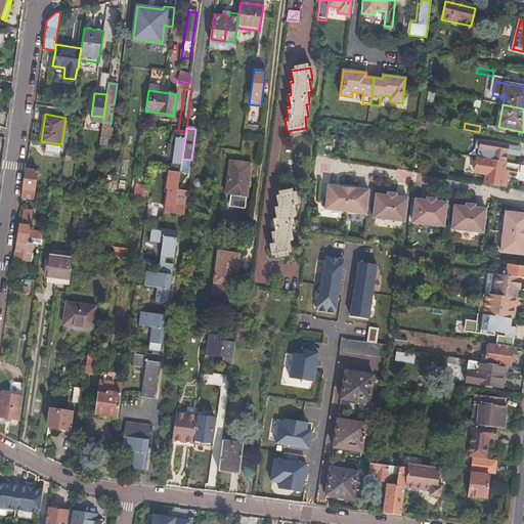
[(171,164),(171,170),(176,171),(180,172),(182,159),(186,131),(178,130),(177,136),(175,137),(173,156),(170,157),(169,163),(171,164)]
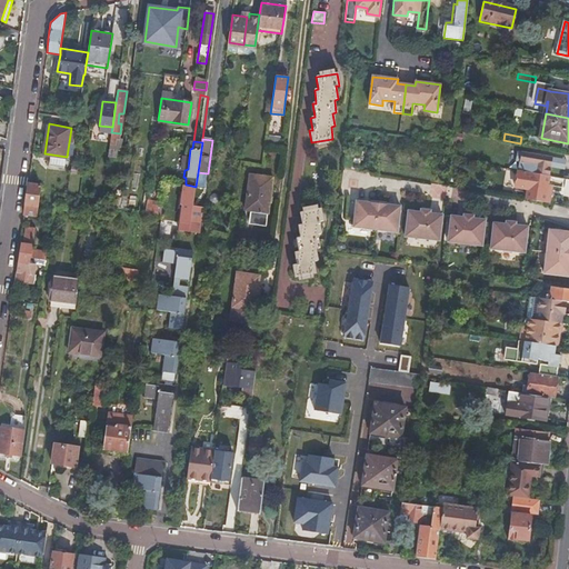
[(109,148),(108,157),(117,158),(118,149),(109,148)]
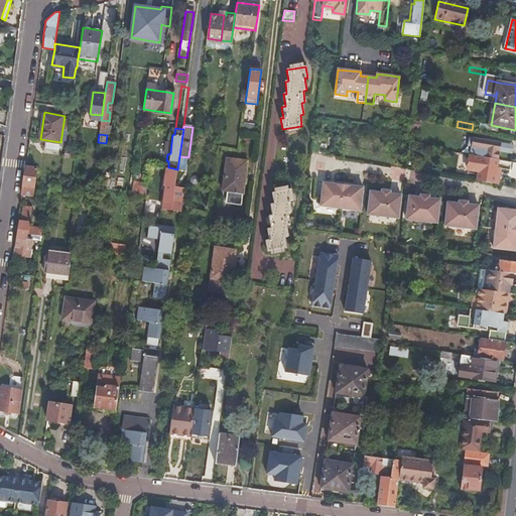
[(59,150),(60,142),(47,140),(46,148),(59,150)]
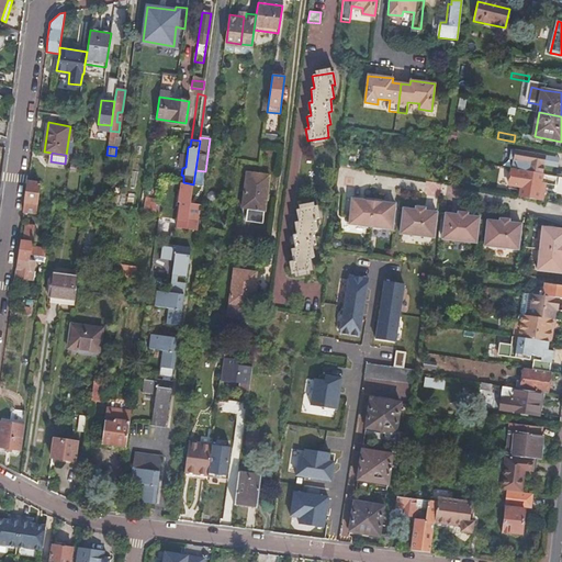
[(542,175),(513,169),(509,186),(521,188),(520,198),(542,201),(544,191),(540,190),(542,175)]
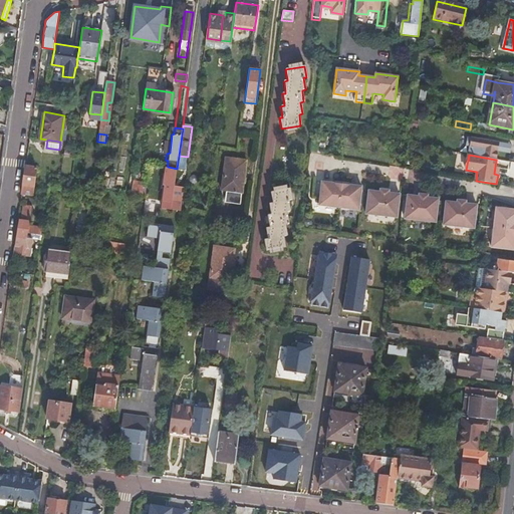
[(224,200),(241,202),(247,161),(226,158),(221,189),(225,190),(224,200)]
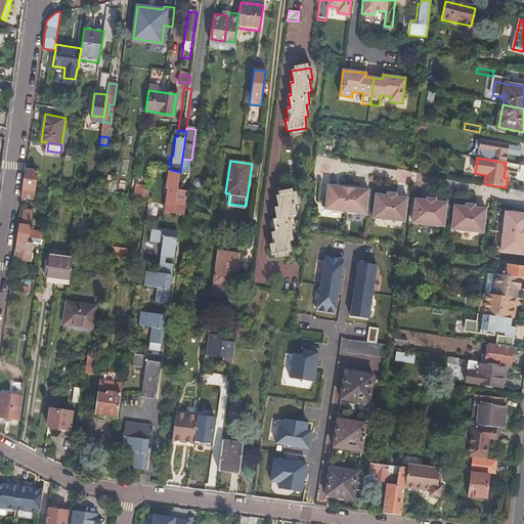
[(28,170),(24,195),(35,197),(38,171),(28,170)]
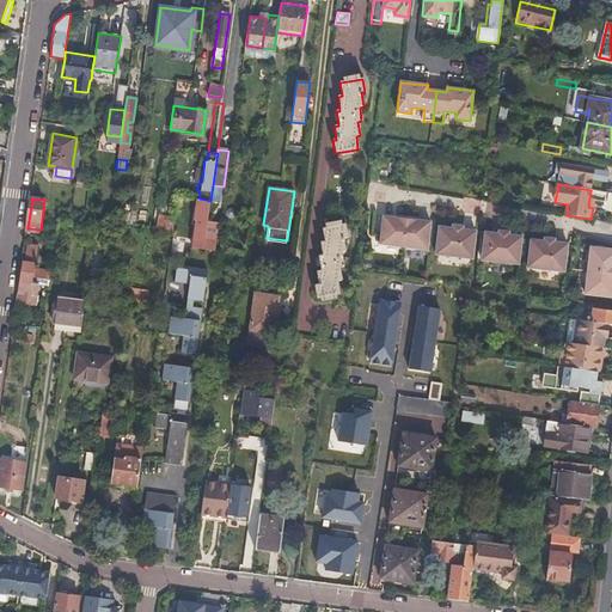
[(197,220),(193,249),(203,250),(210,201),(206,200),(206,203),(202,203),(199,220),(197,220)]
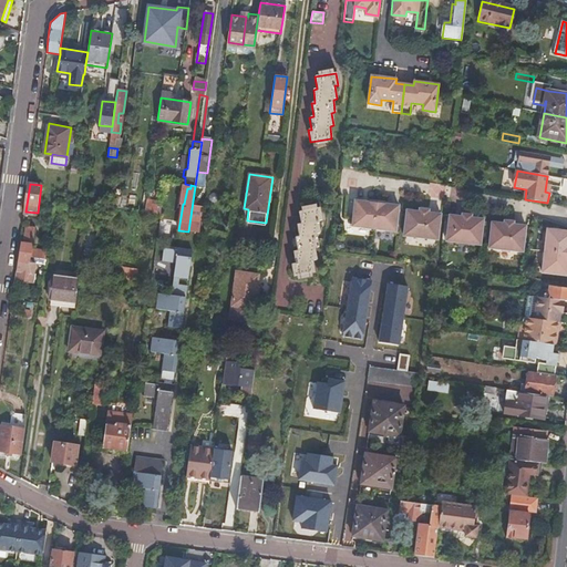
[(146,198),(144,212),(160,214),(161,205),(151,204),(152,199),(146,198)]
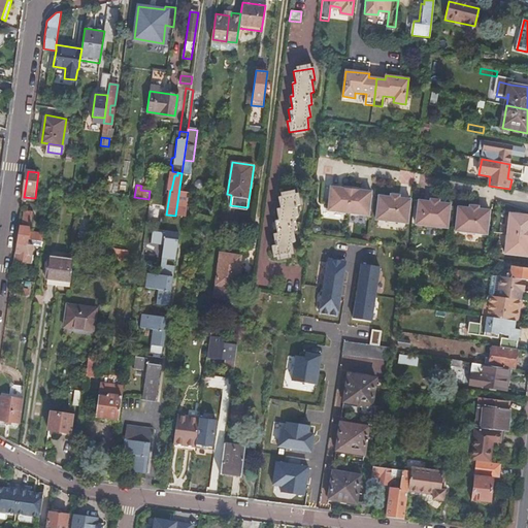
[(328,213),(349,216),(351,191),(330,189),(328,213)]
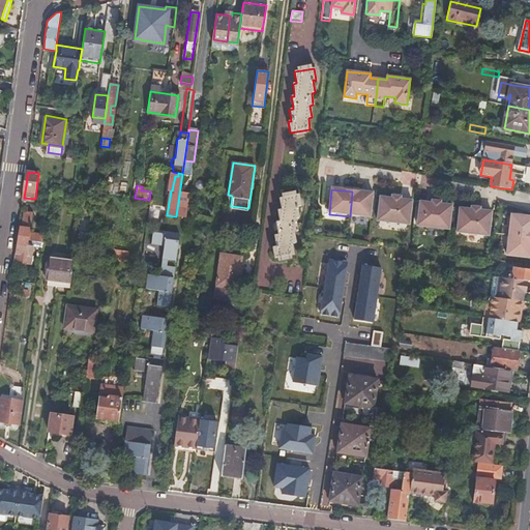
[(352,192),(350,216),(371,218),(373,195),(352,192)]
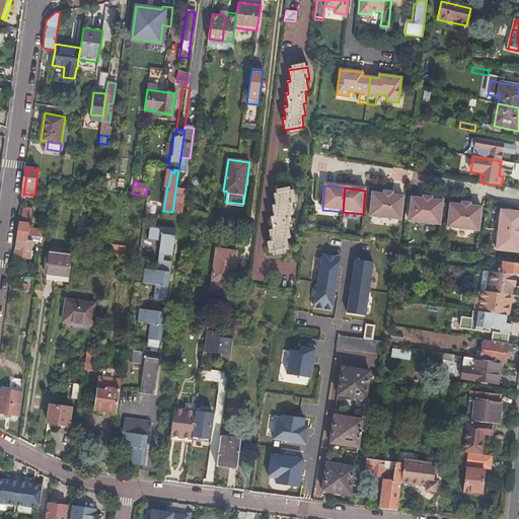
[(268,242),(270,253),(289,249),(287,238),(291,238),(289,227),(292,226),(290,214),(294,213),(291,202),(295,202),(293,191),(274,195),(276,206),(272,207),(274,217),(271,218),(273,230),(269,231),(271,242),(268,242)]
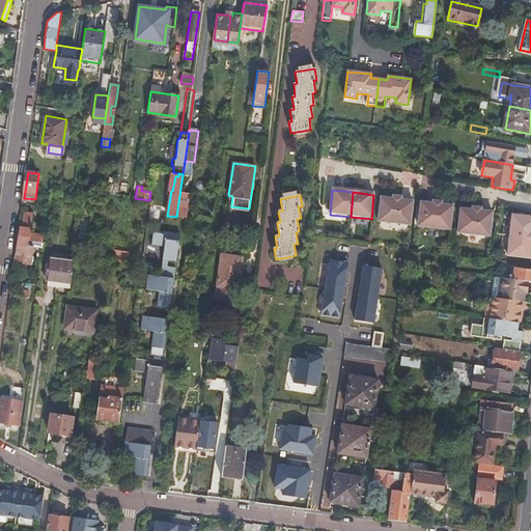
[(411,227),(413,202),(381,199),(379,223),(411,227)]
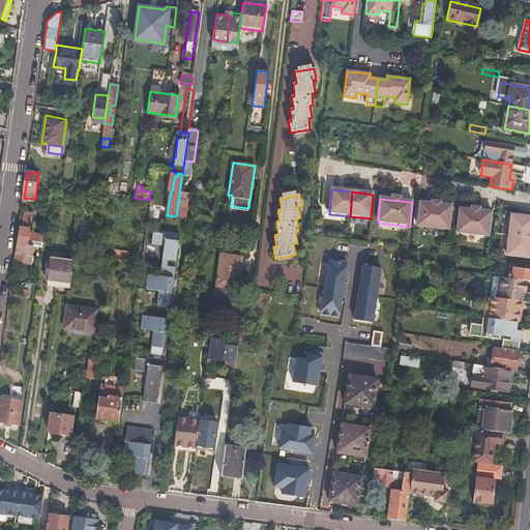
[(179,214),(185,215),(187,202),(181,201),(179,214)]
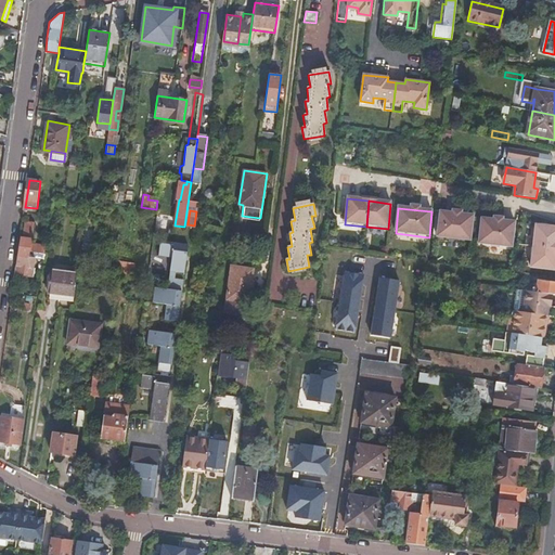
[(440,213),(437,237),(470,242),(474,216),(440,213)]
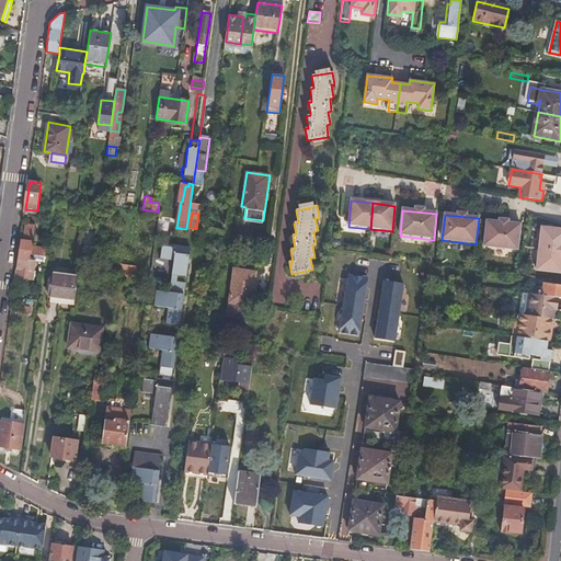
[(487,221),(484,247),(518,251),(521,225),(487,221)]
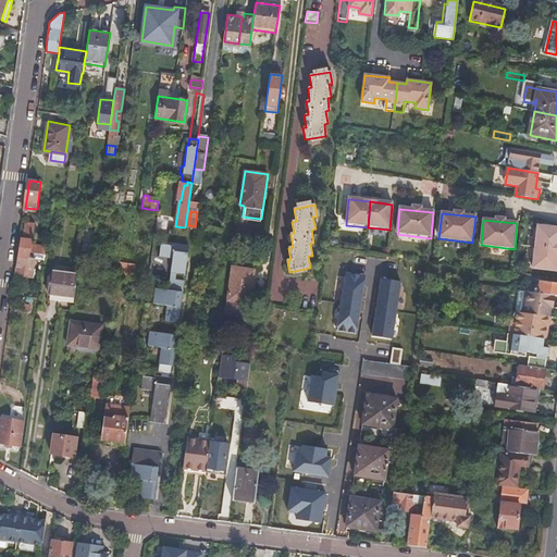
[(24,238),(33,239),(35,225),(26,224),(24,238)]
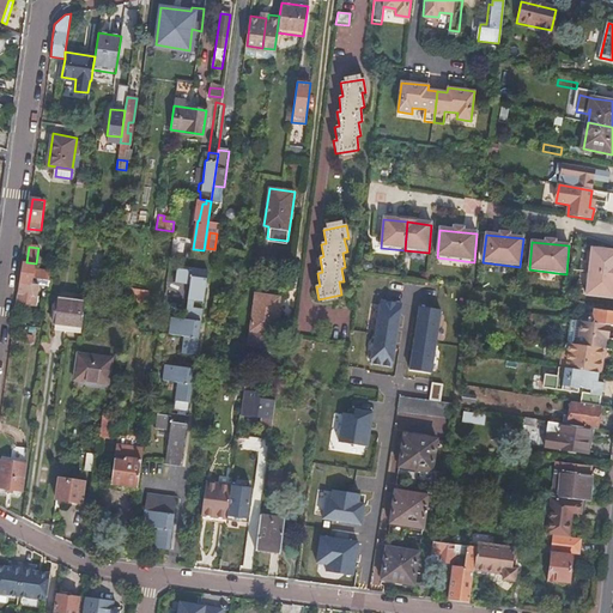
[(612,250),(592,248),(589,273),(612,274),(612,250)]
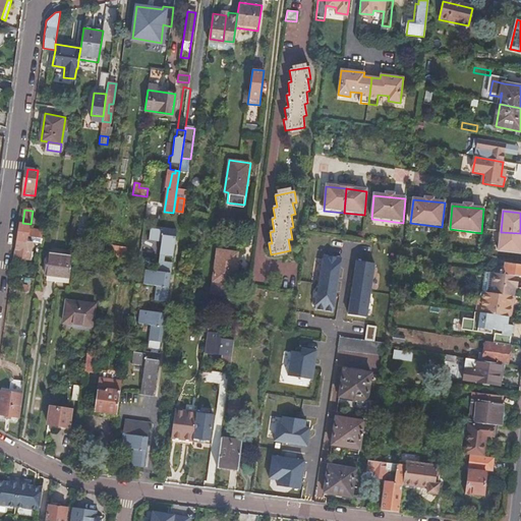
[(29,241),(30,236),(31,224),(22,223),(20,222),(15,256),(26,258),(29,242),(29,241)]
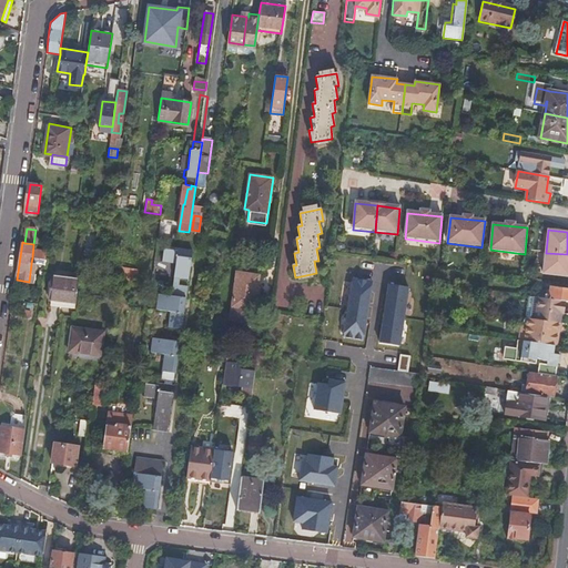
[(172,297),(186,298),(188,287),(179,286),(180,279),(189,280),(193,251),(165,247),(163,263),(176,265),(172,297)]
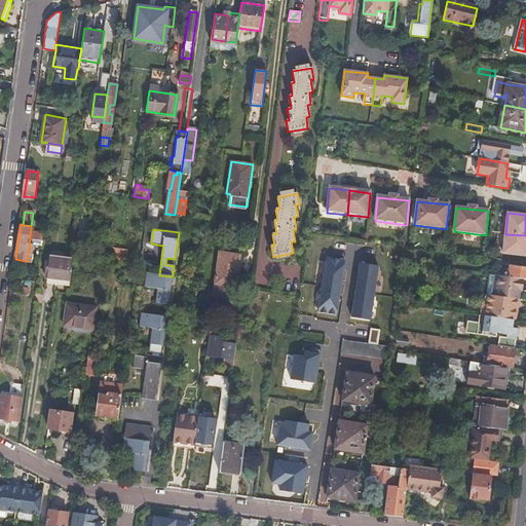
[(525,235),(505,234),(503,255),(525,257),(525,235)]
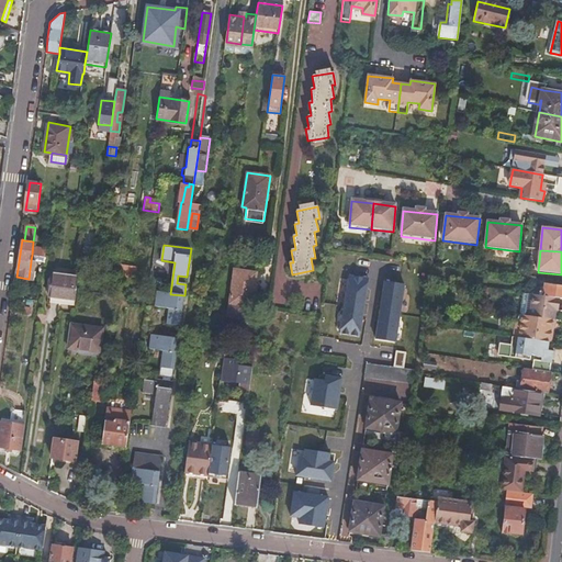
[(228,306),(251,310),(257,273),(234,270),(228,306)]
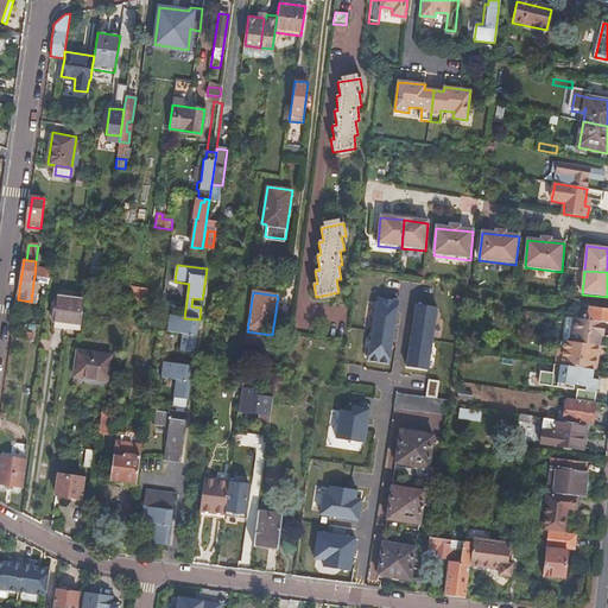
[(80,325),(81,317),(83,302),(57,298),(54,322),(80,325)]
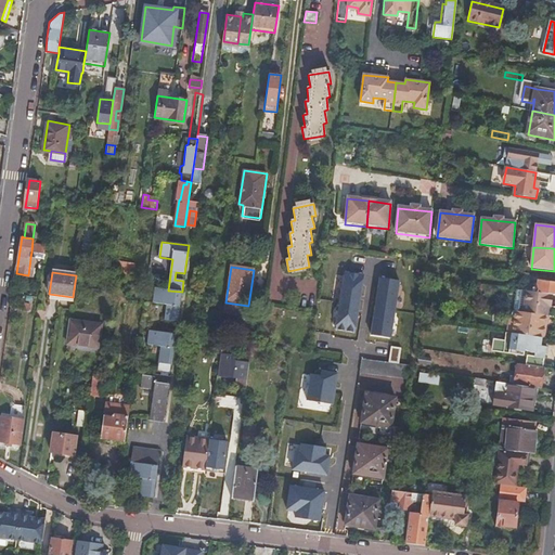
[(364,278),(345,274),(336,331),(356,334),(364,278)]
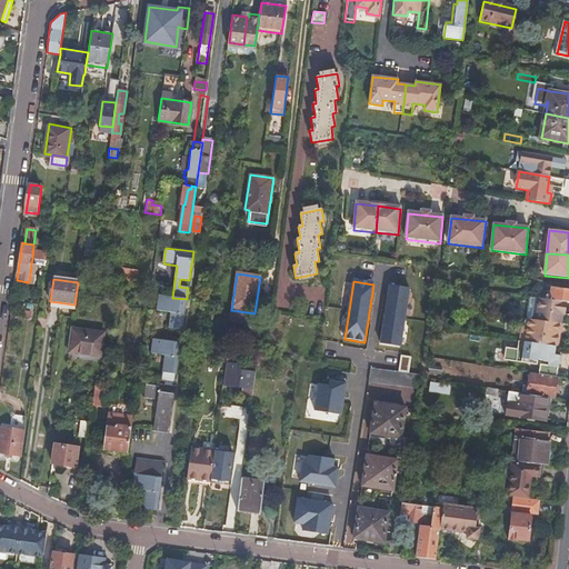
[(410,290),(390,287),(381,345),(401,348),(410,290)]
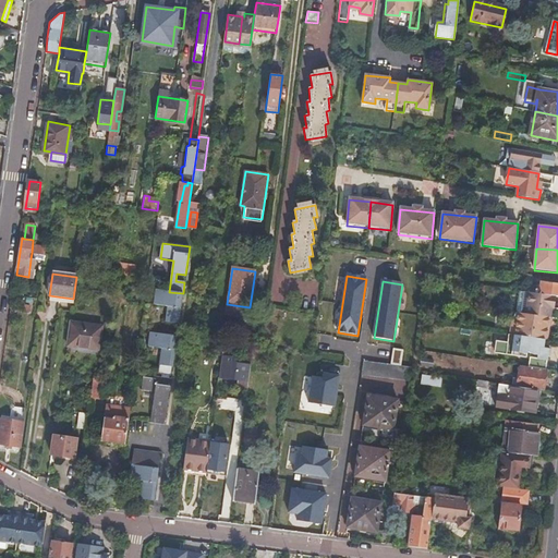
[(536,291),(536,294),(550,296),(556,296),(557,296),(557,283),(542,282),(541,291),(536,291)]
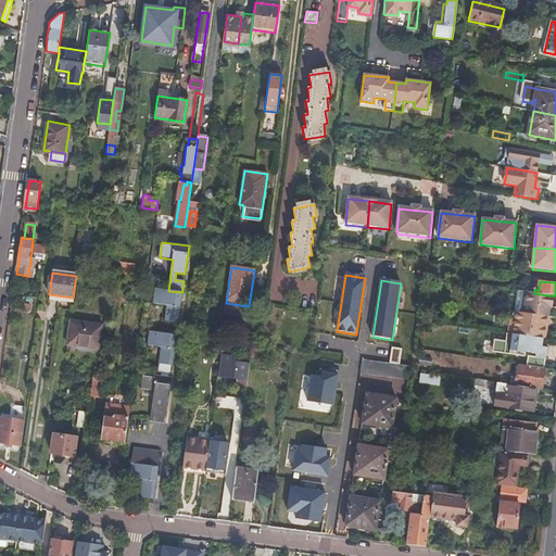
[(178,323),(182,292),(168,291),(155,289),(153,304),(166,305),(165,321),(178,323)]
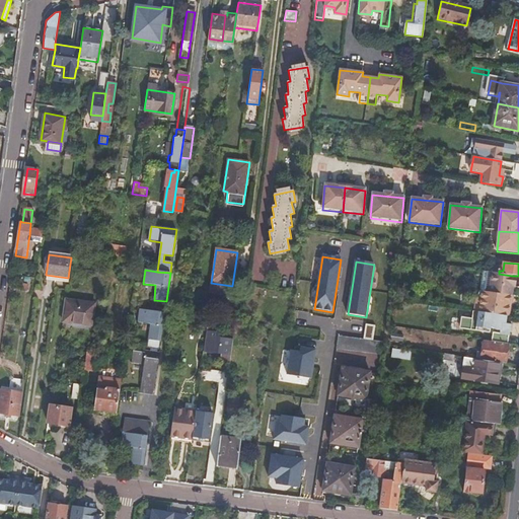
[(515,296),(517,276),(512,276),(499,274),(495,274),(492,273),(490,293),(509,295),(515,296)]
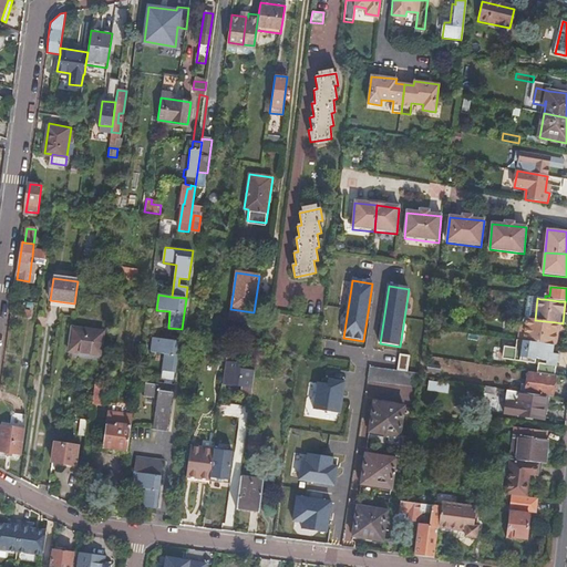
[(526,327),(525,341),(556,346),(557,331),(555,331),(556,322),(535,320),(527,319),(526,327)]
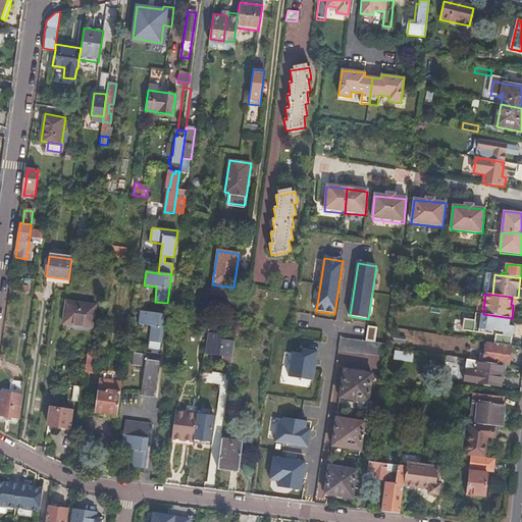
[(63,324),(92,328),(96,305),(66,301),(63,324)]
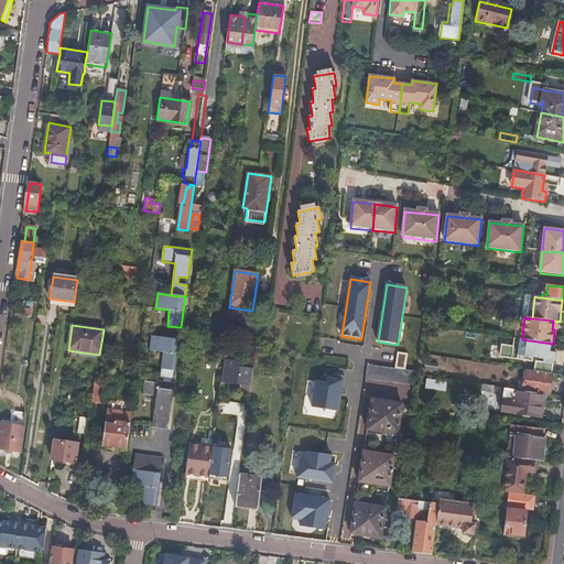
[(161,370),(175,371),(180,340),(152,337),(152,343),(150,351),(163,354),(161,370)]
